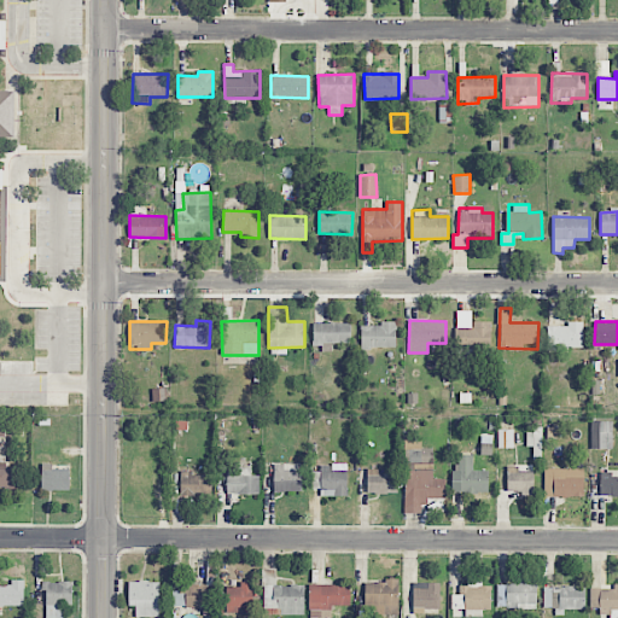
[(314,322),(313,344),(350,344),(351,324),(314,322)]
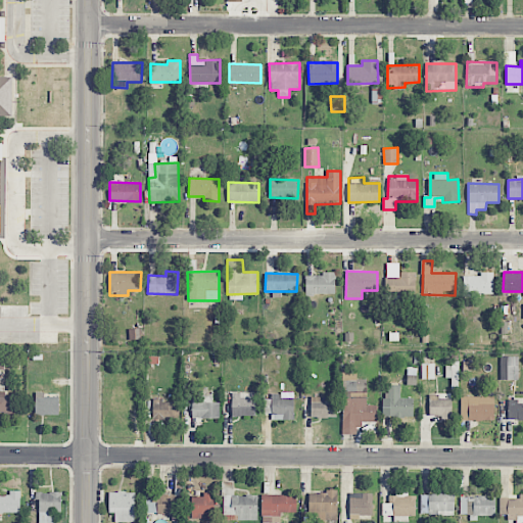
[(416,273),(399,273),(399,277),(385,277),(385,294),(415,294),(416,273)]
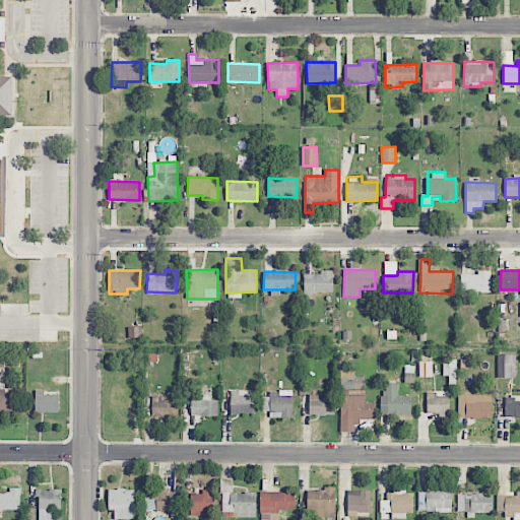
[(333,272),(304,272),(304,293),(333,293),(333,272)]
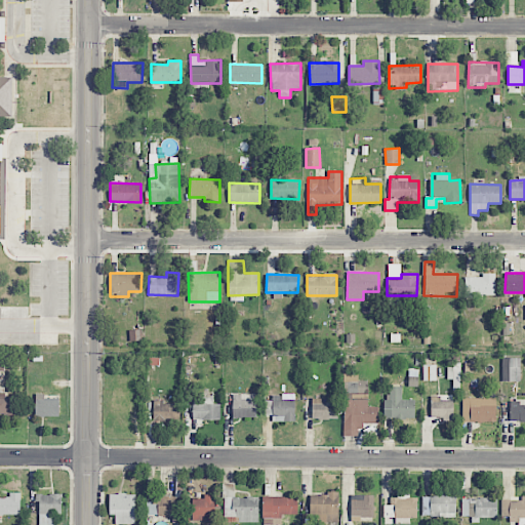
[(465,276),(465,296),(495,295),(495,275),(465,276)]
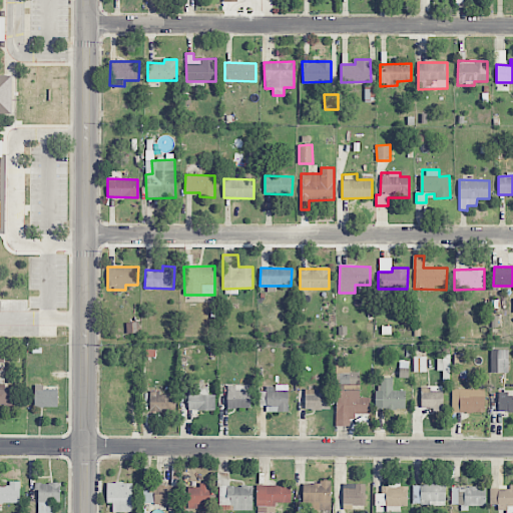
[(508,373),(508,350),(491,350),(490,373),(508,373)]
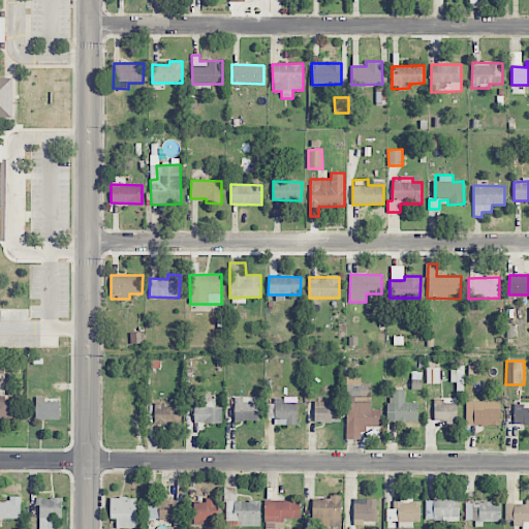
[(440,382),(439,368),(426,368),(427,383),(440,382)]
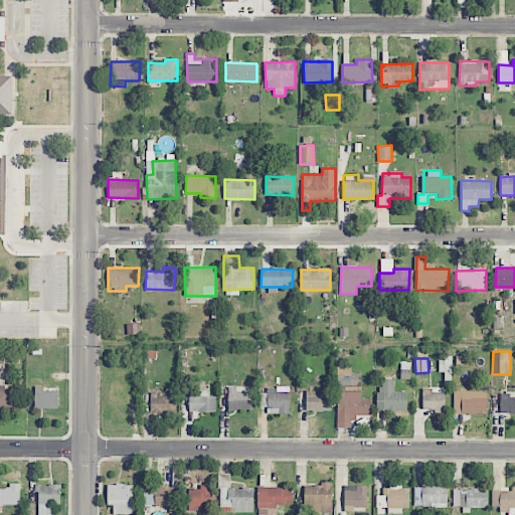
[(337,373),(337,427),(351,427),(351,417),(371,417),(371,398),(360,398),(361,374),(337,373)]
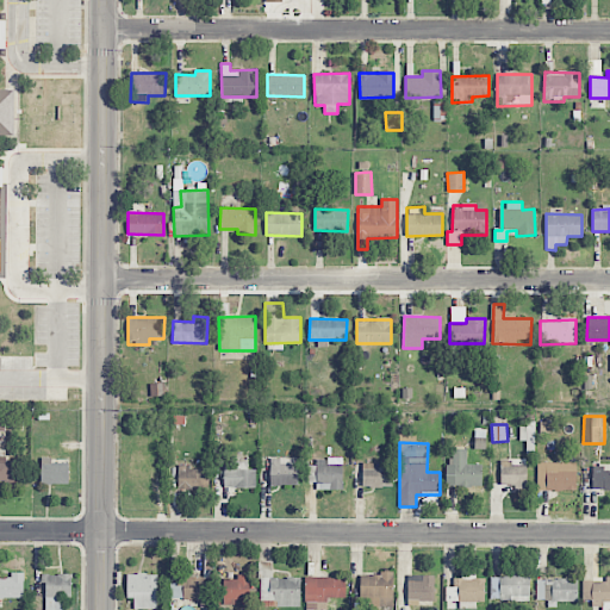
[(446,486),(481,486),(481,465),(467,465),(467,448),(452,448),(452,465),(446,465),(446,486)]
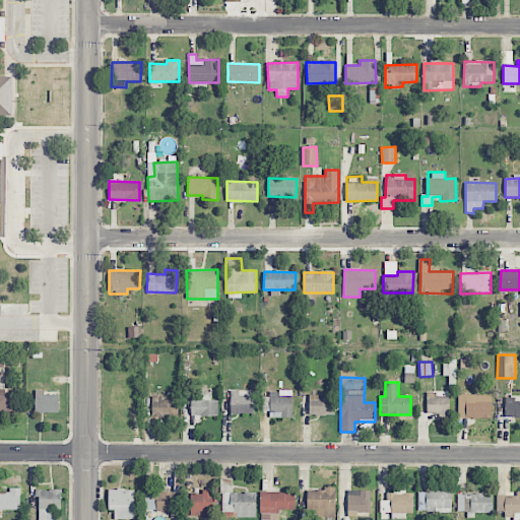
[(0,389),(0,409),(11,409),(10,389),(0,389)]
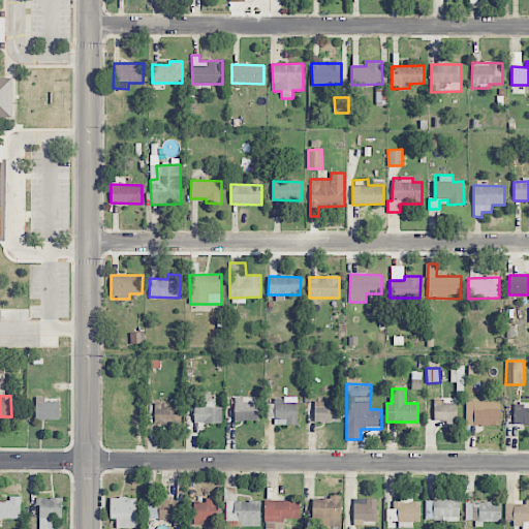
[(59,401),(44,402),(44,397),(35,397),(35,419),(59,419),(59,401)]
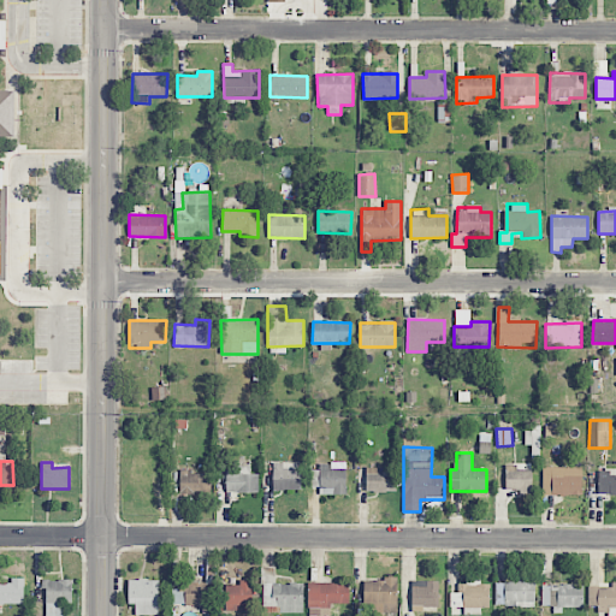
[(273,462),(272,490),(301,490),(301,462),(273,462)]
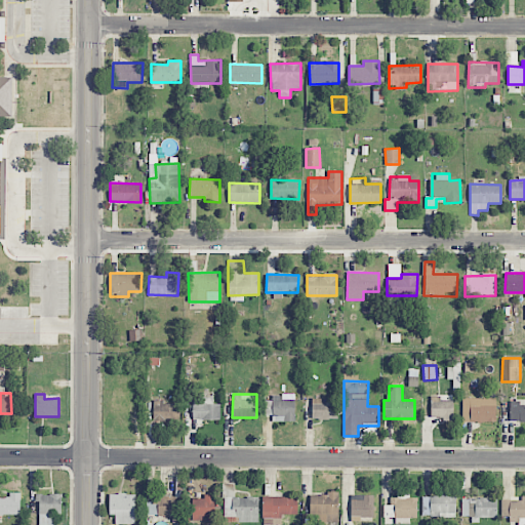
[(213,396),(193,396),(193,420),(220,419),(220,403),(213,403),(213,396)]
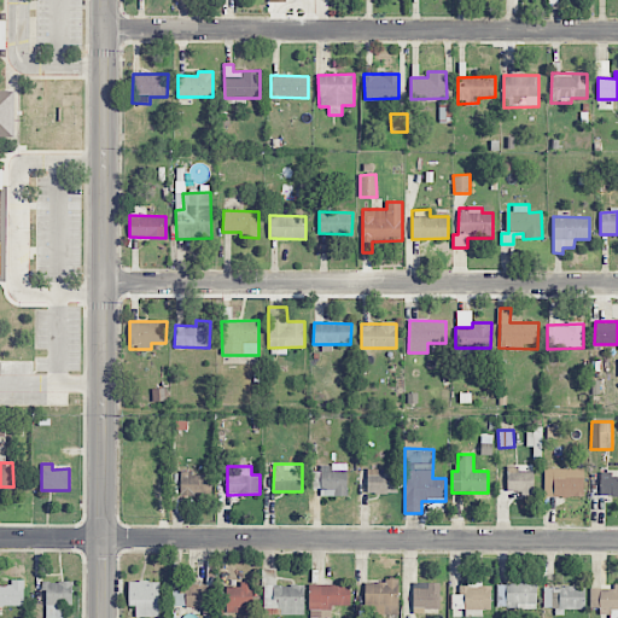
[(534,472),(519,472),(519,466),(507,466),(507,490),(520,490),(520,497),(534,497),(534,472)]
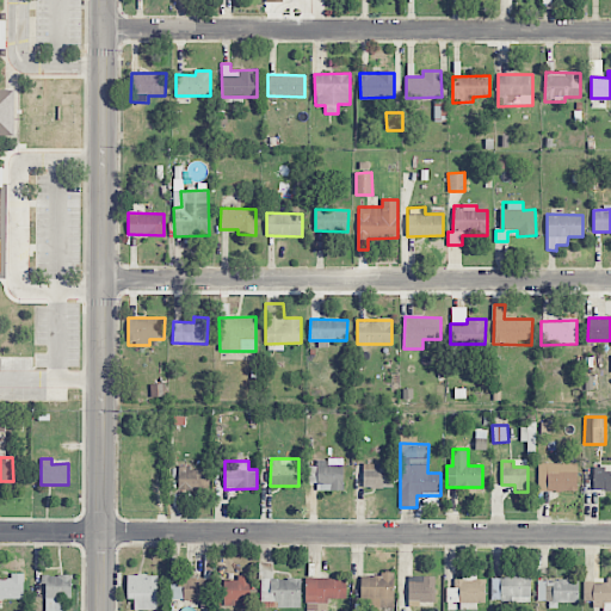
[(316,491),(344,491),(343,466),(328,466),(328,463),(308,463),(308,483),(316,483),(316,491)]
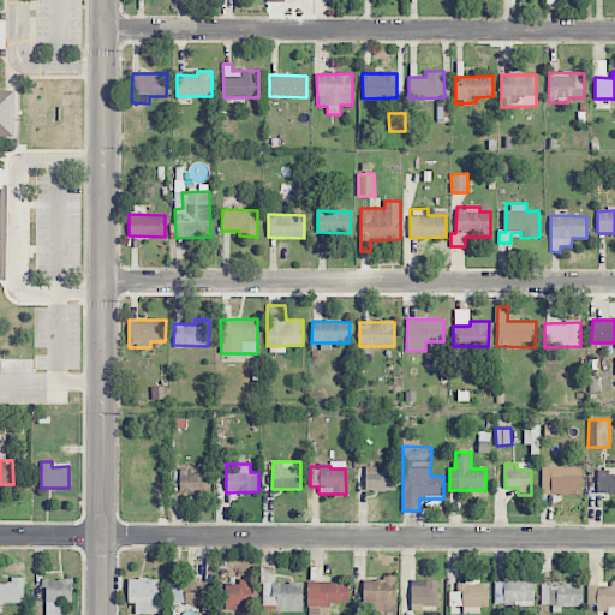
[(365,491),(395,490),(395,471),(376,471),(376,466),(365,466),(365,491)]
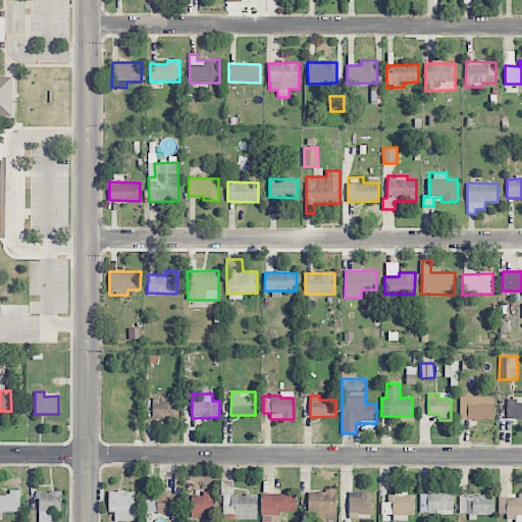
[(460,419),(492,420),(492,396),(460,396),(460,419)]
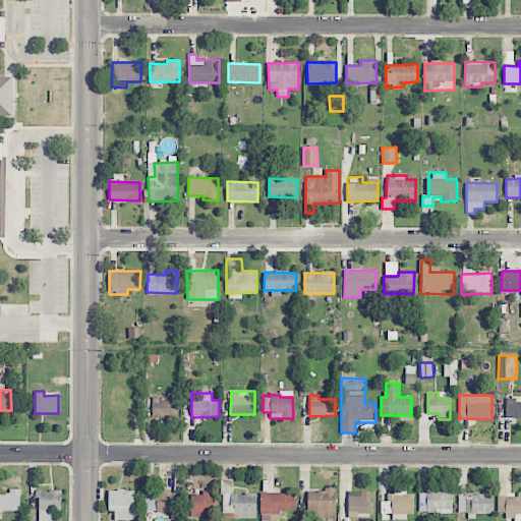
[(506,418),(520,418),(520,396),(506,396),(506,418)]
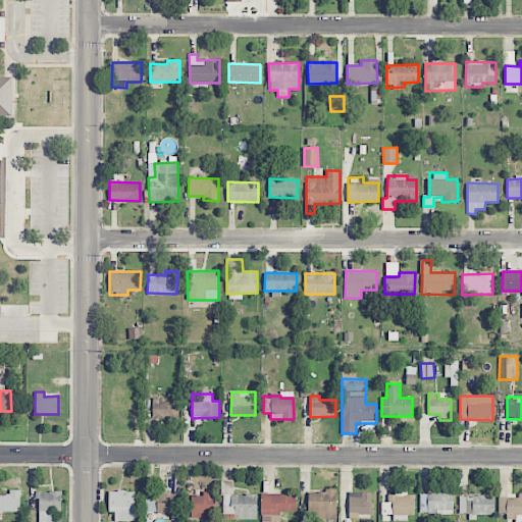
[(152,418),(178,419),(179,401),(153,400),(152,418)]
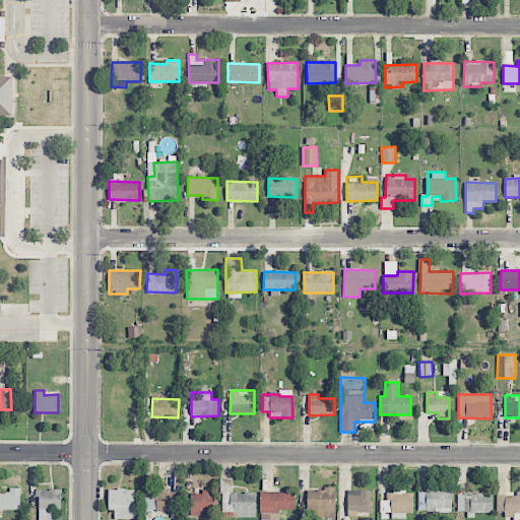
[(256,517),(256,493),(232,492),(232,485),(223,485),(222,517),(256,517)]
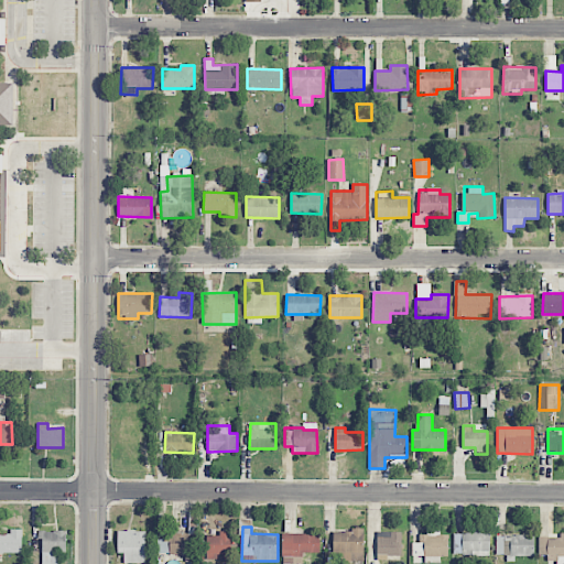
[(447,556),(448,534),(440,534),(440,529),(426,528),(426,534),(420,534),(419,543),(413,543),(412,563),(424,563),(424,555),(447,556)]
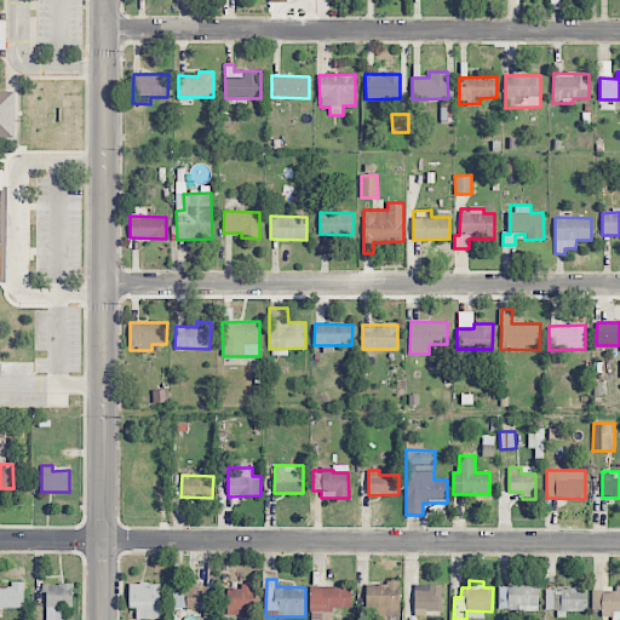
[(366,616),(400,616),(400,583),(366,583),(366,616)]
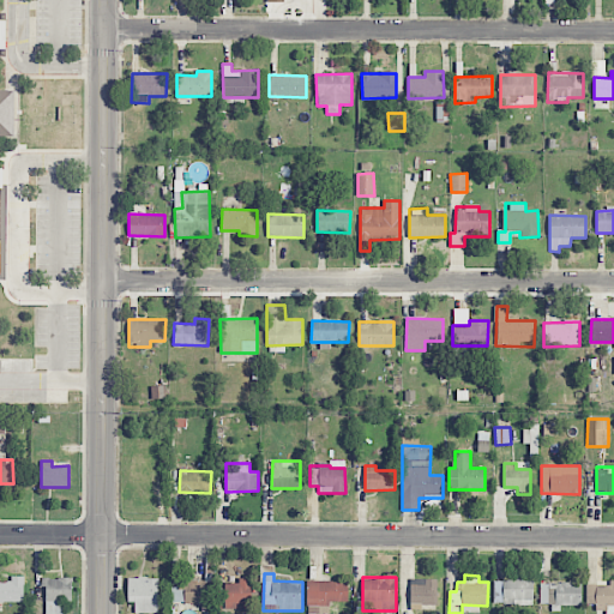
[(0,578),(0,601),(23,602),(24,578),(0,578)]
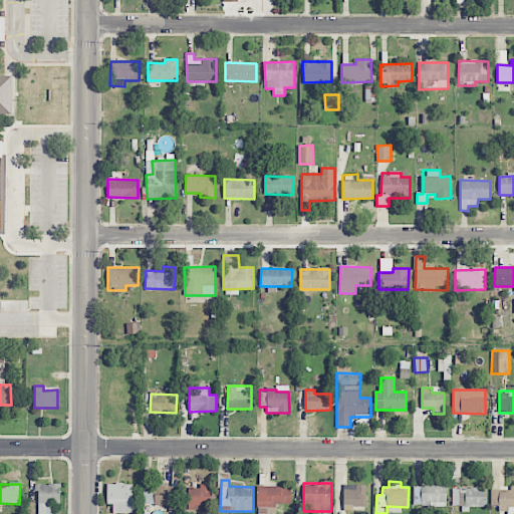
[(37,513),(53,513),(53,502),(59,502),(60,484),(37,484),(37,513)]
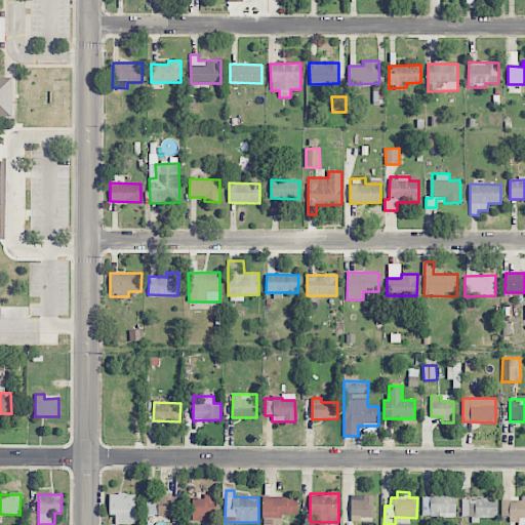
[(135,524),(134,494),(109,494),(110,515),(116,515),(116,524),(135,524)]
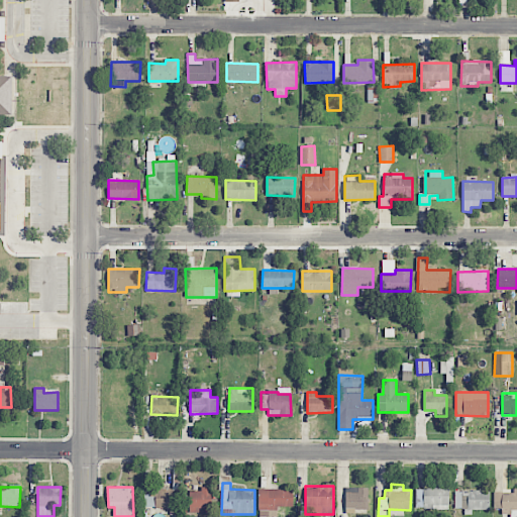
[(190,512),(211,512),(210,487),(201,487),(201,491),(189,491),(190,512)]
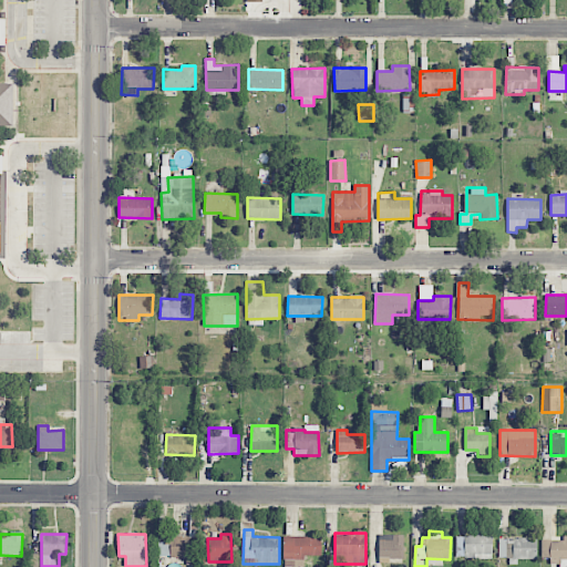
[(404,558),(403,534),(379,534),(379,563),(391,563),(391,558),(404,558)]
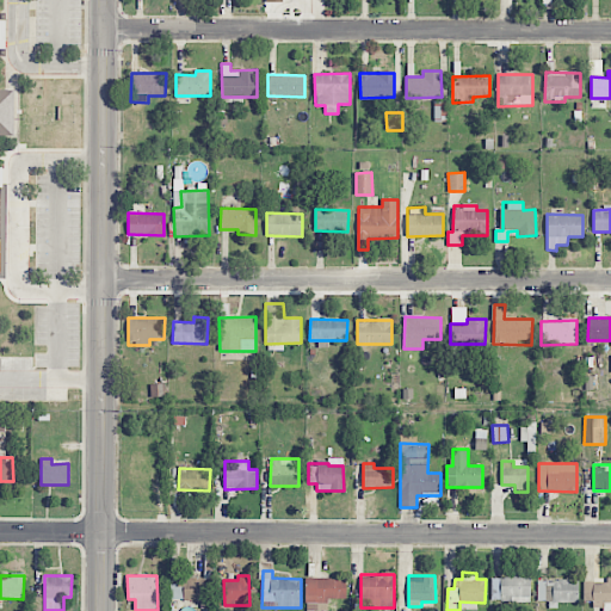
[(492,600),(530,600),(530,578),(492,576),(492,600)]
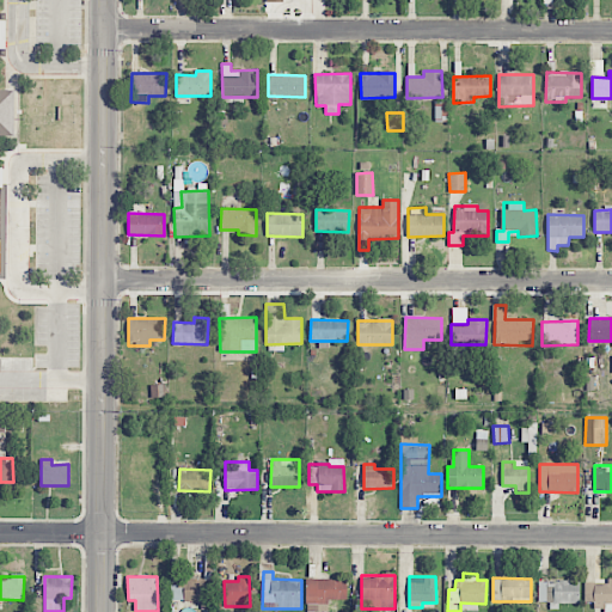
[(611,577),(609,577),(609,583),(585,582),(585,601),(594,603),(594,611),(611,611),(611,577)]
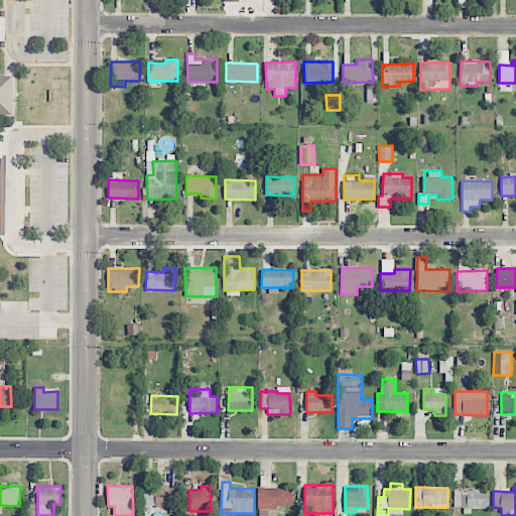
[(292,489),(258,488),(258,515),(276,515),(276,506),(292,506),(292,489)]
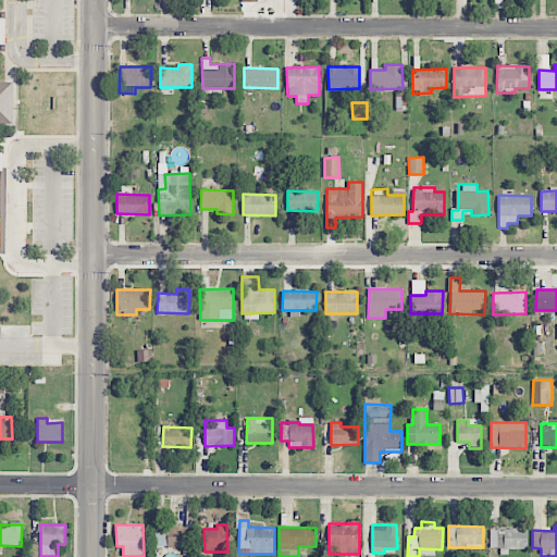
[(192,529),(156,528),(155,547),(192,547),(192,529)]
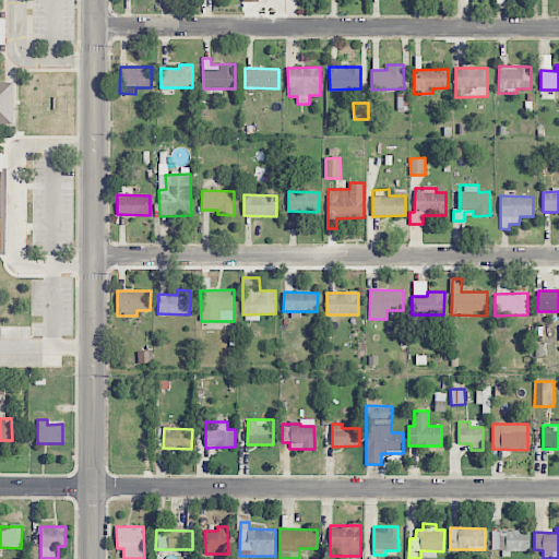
[(491,530),(491,550),(528,551),(528,531),(491,530)]
